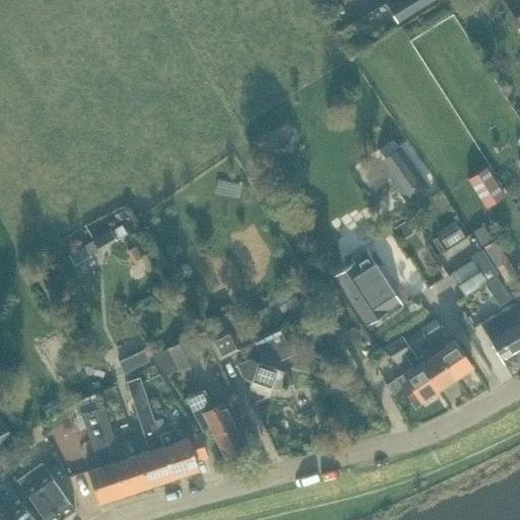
[(433,0),(395,0),(387,5),(397,21),(433,0)]
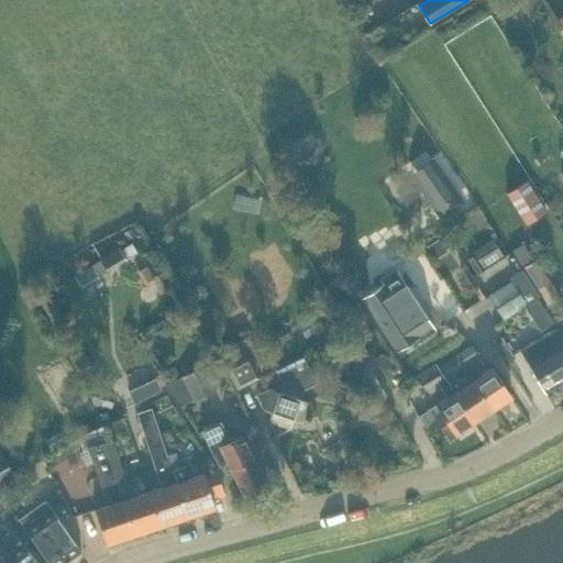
[(354,20),(372,11),(367,3),(350,13),(354,20)]
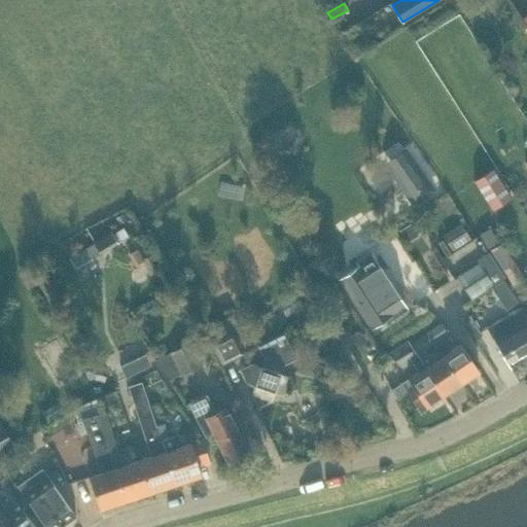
[(417,169),(396,182),(412,205),(432,190),(417,169)]
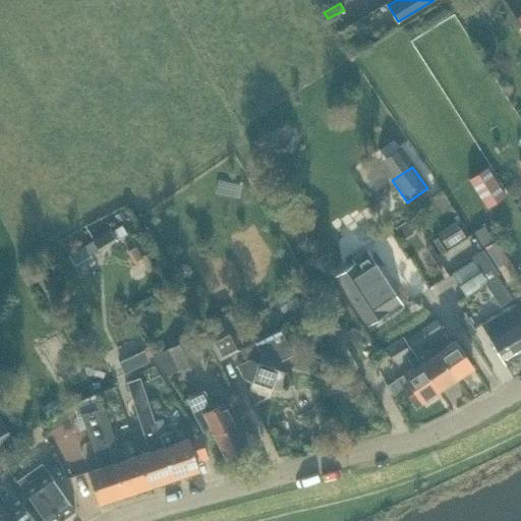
[(486,168),(468,179),(485,207),(504,195),(486,168)]
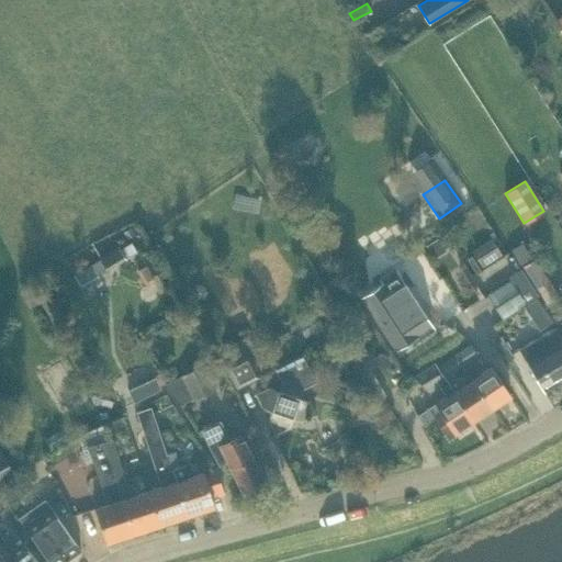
[(445,251),(437,238),(425,246),(433,259),(445,251)]
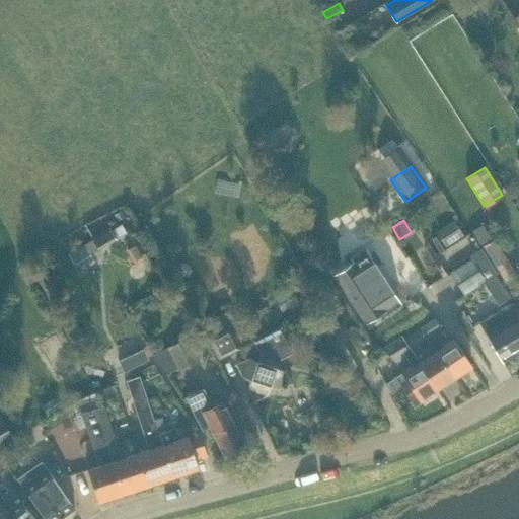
[(469,223),(460,227),(467,242),(476,238),(469,223)]
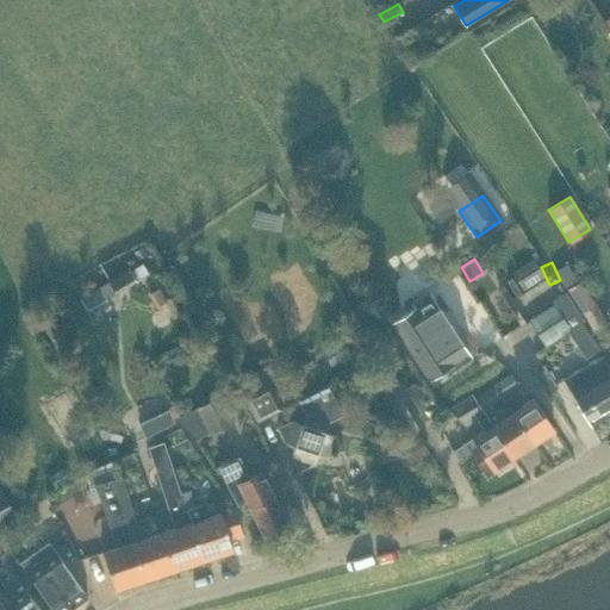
[(142,263),(130,272),(136,282),(149,274),(142,263)]
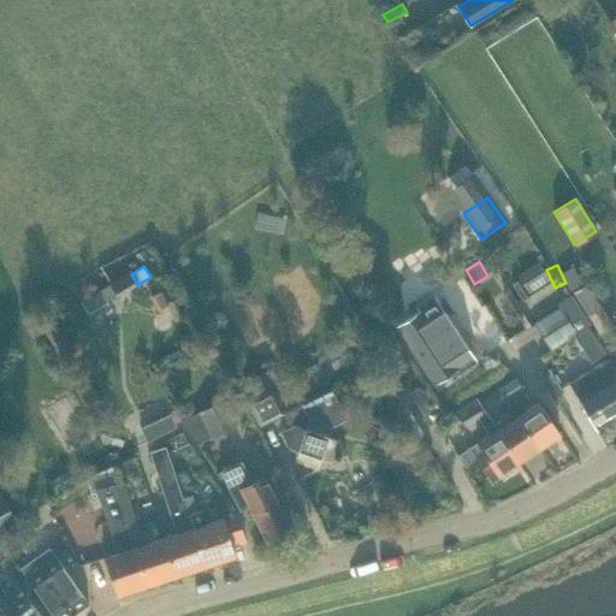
[(117,296),(130,286),(131,289),(137,285),(131,274),(126,267),(106,280),(110,285),(117,296)]
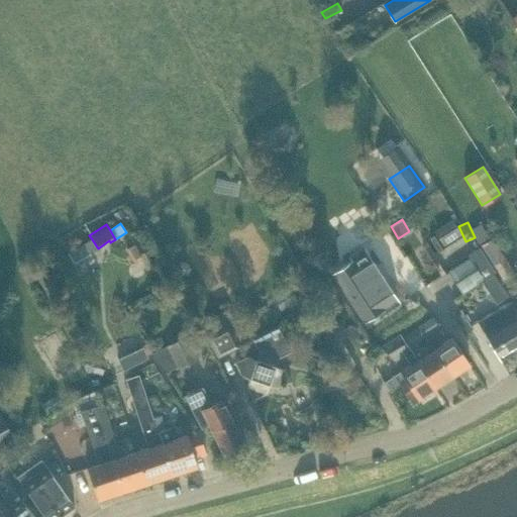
[(453,224),(436,234),(443,245),(460,235),(453,224)]
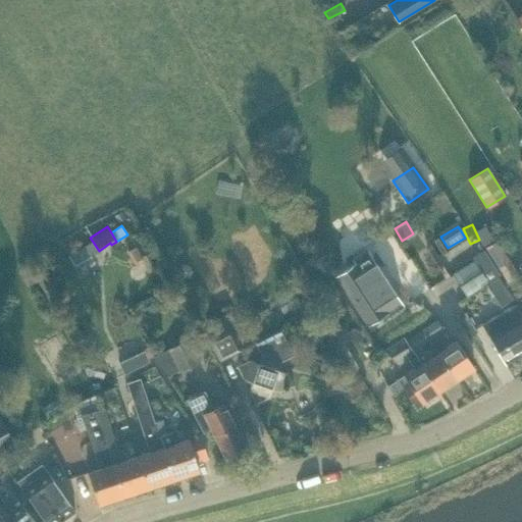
[(494,238),(483,245),(507,283),(518,277),(494,238)]
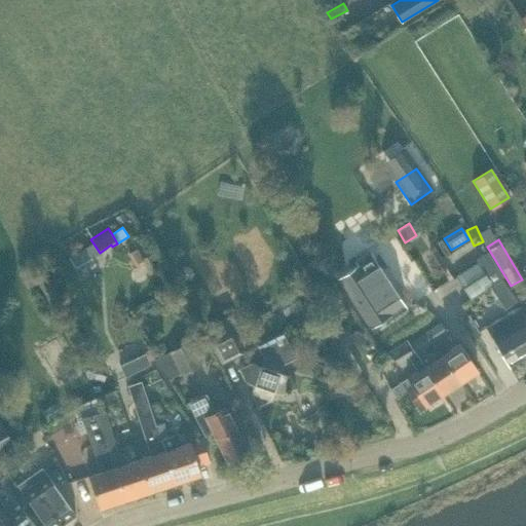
[(100,253),(94,243),(70,259),(75,267),(100,253)]
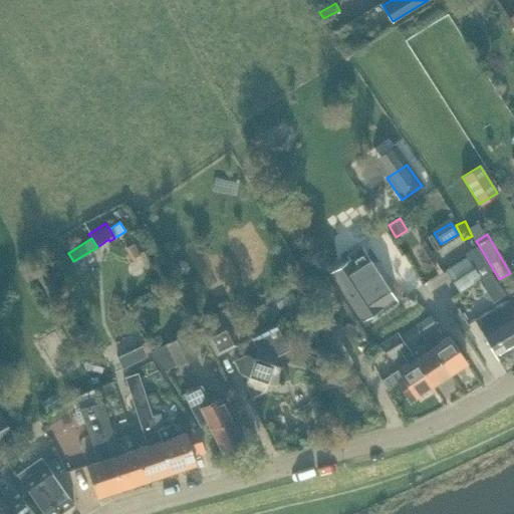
[(408,264),(422,256),(415,243),(401,250),(408,264)]
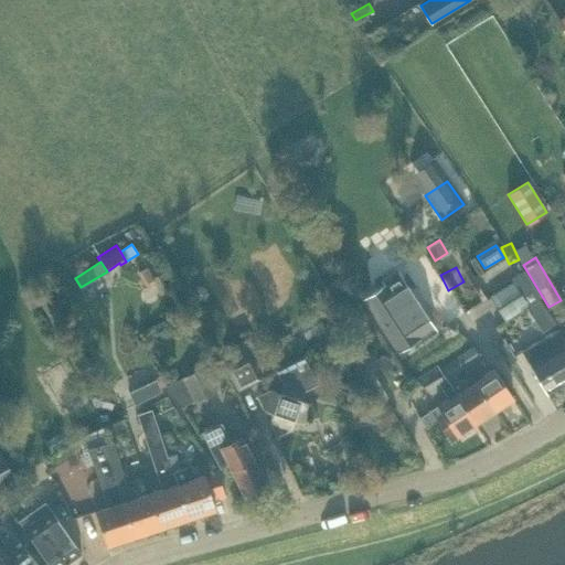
[(145,285),(152,280),(147,268),(138,273),(145,285)]
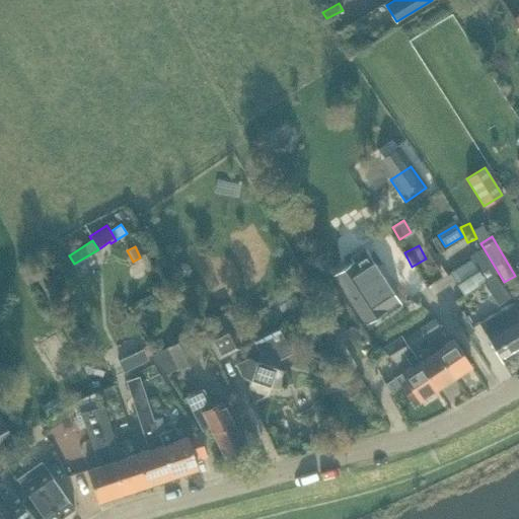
[(457,285),(491,264),(480,248),(468,256),(471,262),(451,275),(457,285)]
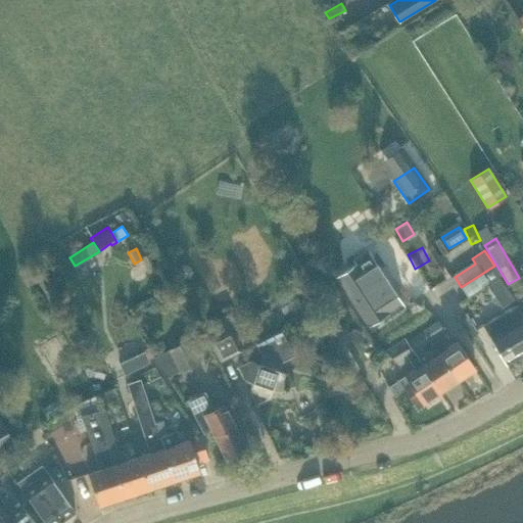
[(355,265),(336,277),(368,326),(384,316),(386,319),(403,306),(369,252),(353,262),(355,265)]
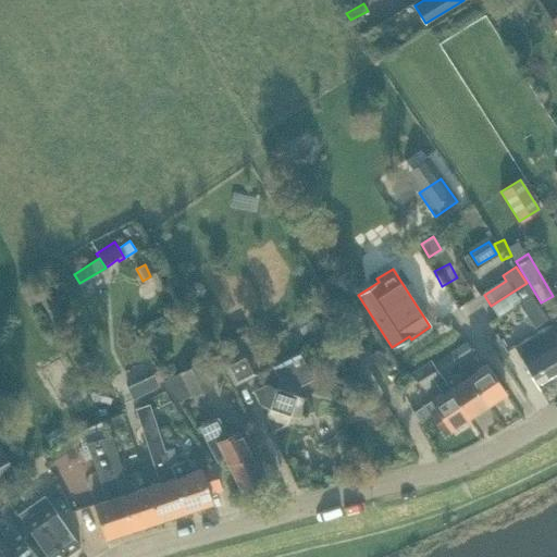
[(497,317),(519,302),(533,294),(527,283),(491,306),(497,317)]
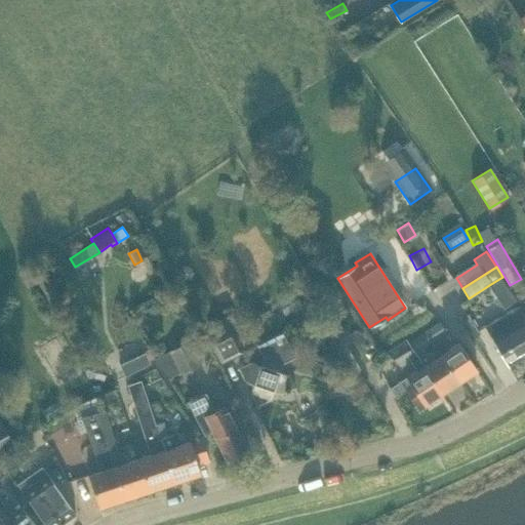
[(500,280),(489,288),(503,309),(515,300),(500,280)]
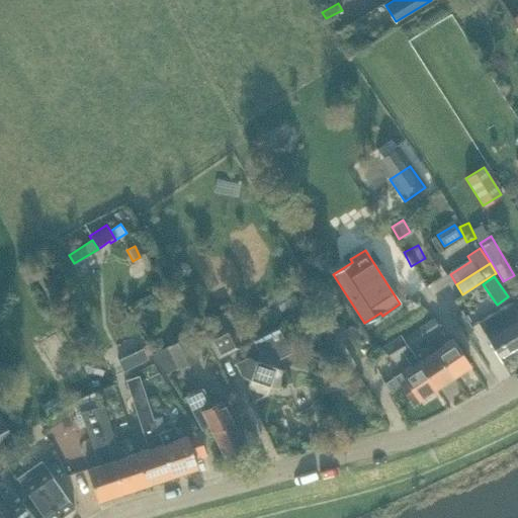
[(289,288),(274,298),(281,310),(296,299),(289,288)]
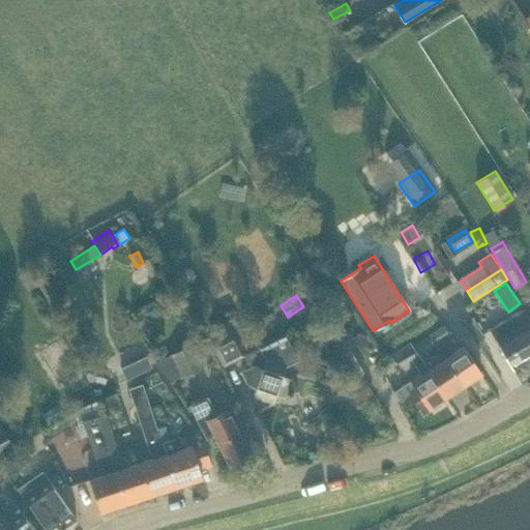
[(522,310),(517,313),(489,330),(495,342),(511,371),(529,358),(529,323),(529,321),(522,310)]
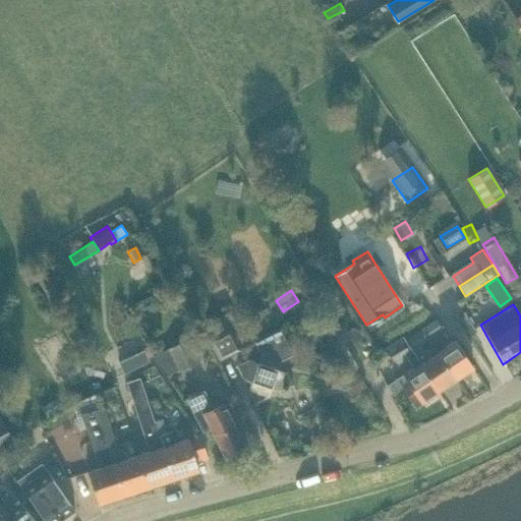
[(445,347),(436,334),(442,331),(436,321),(422,329),(428,339),(433,346),(456,379),(473,366),(455,340),(445,347)]
